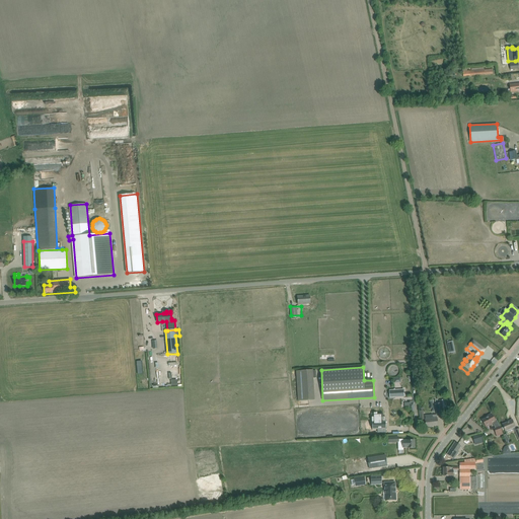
[(312,370),(296,371),(298,401),(314,400),(312,370)]
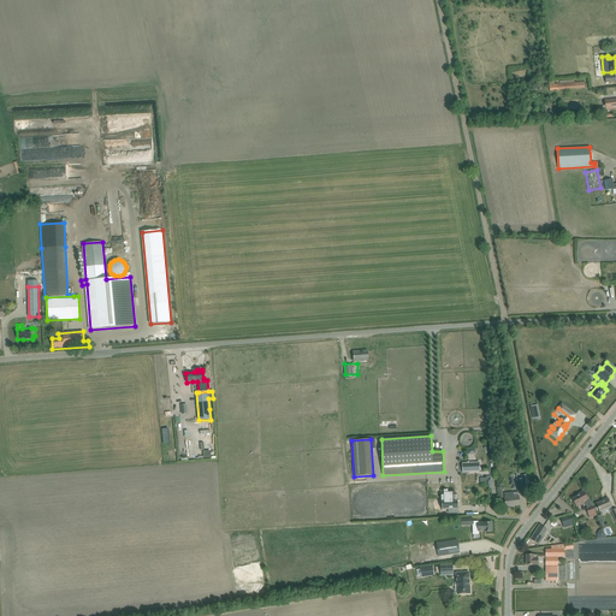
[(479,462),(462,463),(462,473),(480,472),(479,462)]
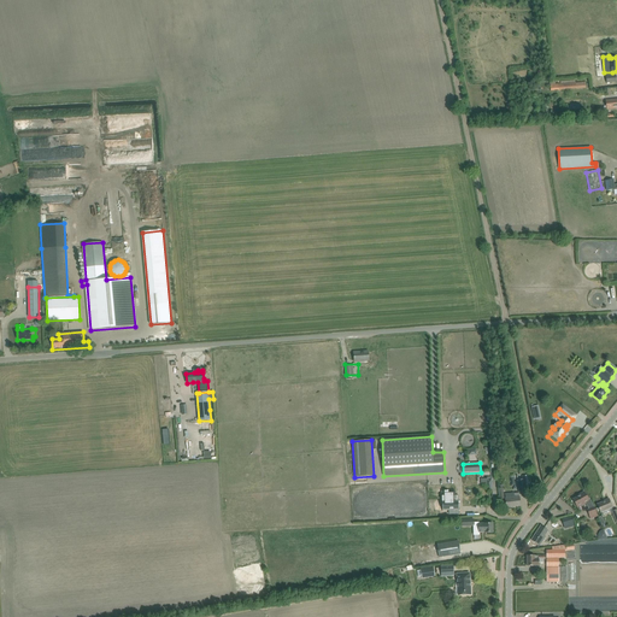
[(517,480),(518,486),(518,492),(527,491),(527,486),(530,485),(529,475),(524,476),(526,479),(517,480)]
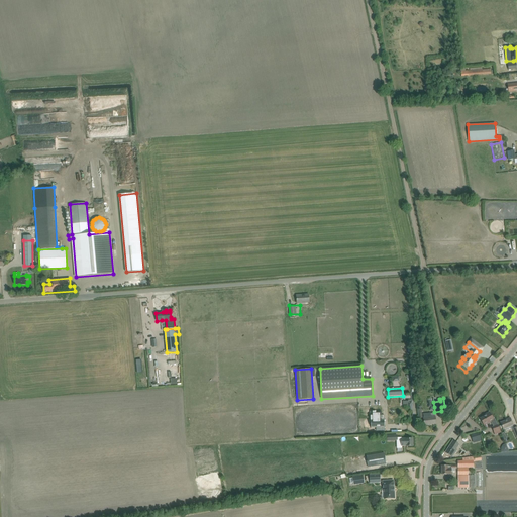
[(371,412),(371,424),(371,428),(384,427),(384,415),(381,415),(381,411),(371,412)]
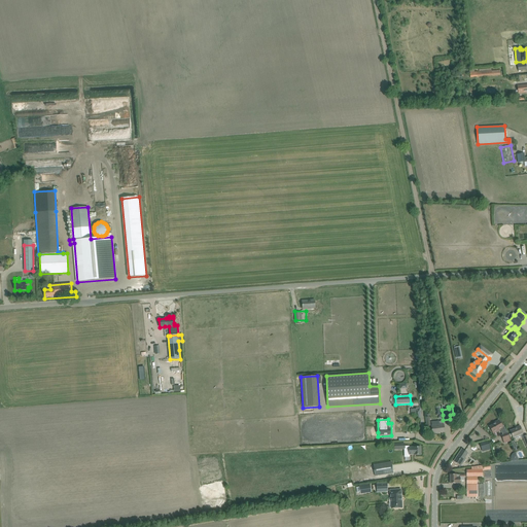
[(495,423),(489,426),(492,431),(493,432),(499,428),(501,432),(503,434),(501,435),(503,441),(504,444),(511,441),(507,433),(505,430),(503,426),(502,427),(501,425),(498,420),(494,422),(495,423)]
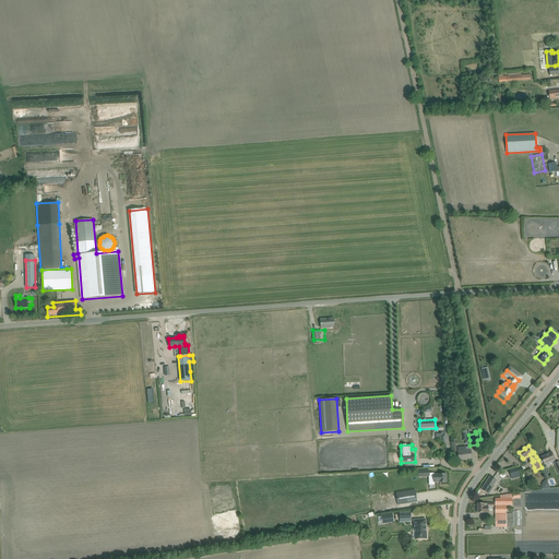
[(465,447),(466,451),(458,452),(458,454),(459,460),(472,459),(471,447),(465,447)]
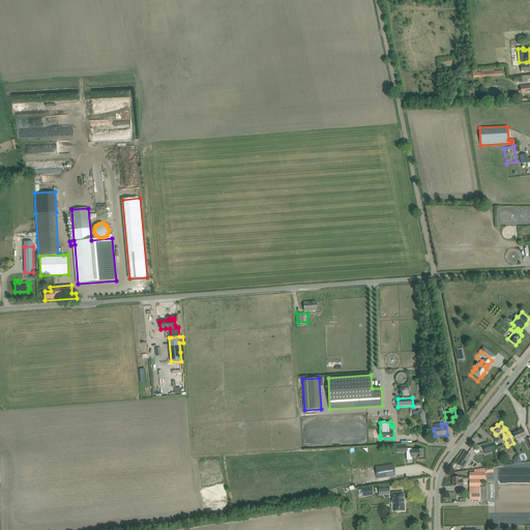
[(512,433),(516,440),(526,436),(523,429),(519,430),(520,431),(512,433)]
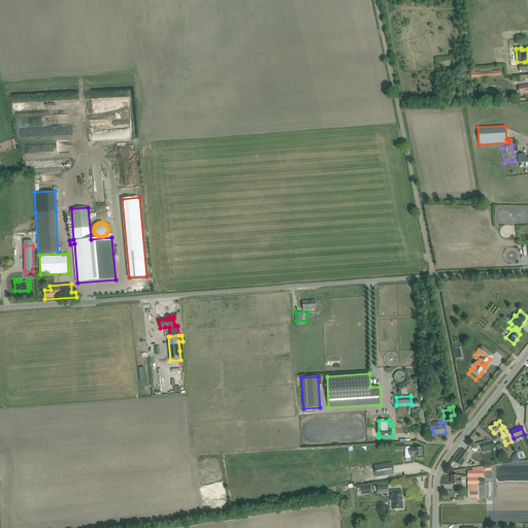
[(405,450),(405,458),(410,458),(410,455),(415,455),(415,456),(422,456),(421,448),(415,448),(409,448),(409,447),(405,447),(405,450)]
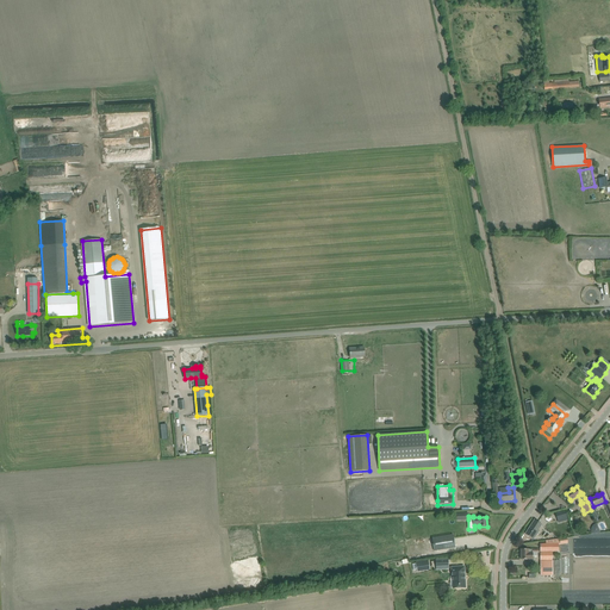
[(528,530),(526,534),(534,540),(536,535),(535,535),(542,524),(540,523),(535,520),(528,530)]
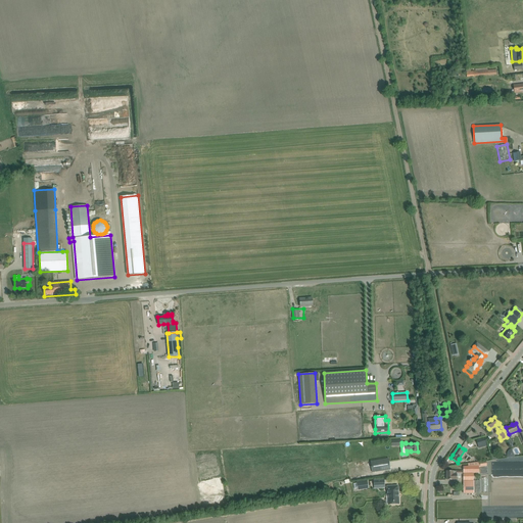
[(472,460),(477,454),(473,450),(468,457),(472,460)]
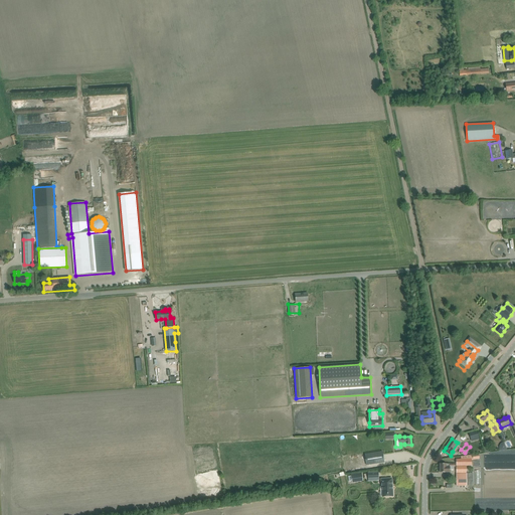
[(382,452),(365,455),(366,465),(384,462),(382,452)]
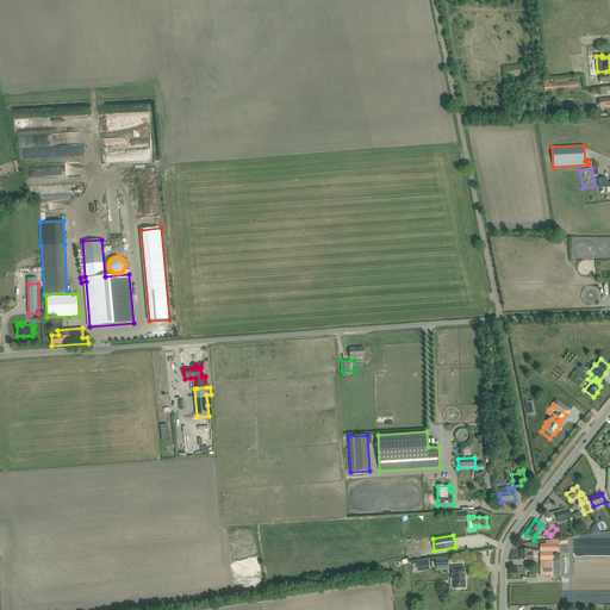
[(541,576),(553,576),(553,552),(558,552),(559,545),(567,543),(566,537),(546,541),(546,543),(541,543),(541,576)]
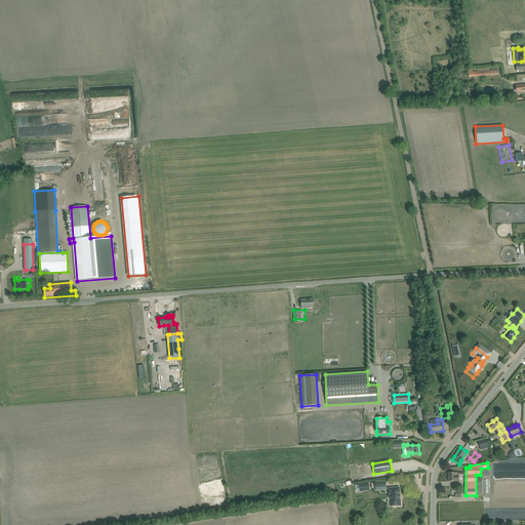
[(465,473),(453,473),(448,473),(448,482),(458,482),(458,479),(462,479),(462,478),(462,476),(465,476),(465,473)]
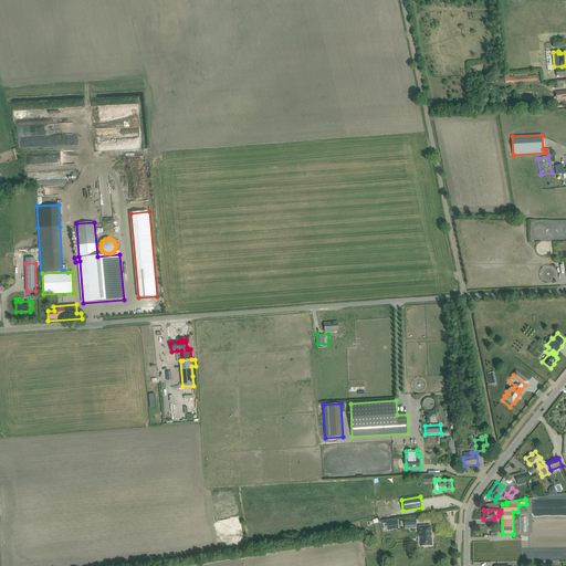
[(405,520),(405,528),(416,527),(416,526),(417,526),(416,519),(405,520)]
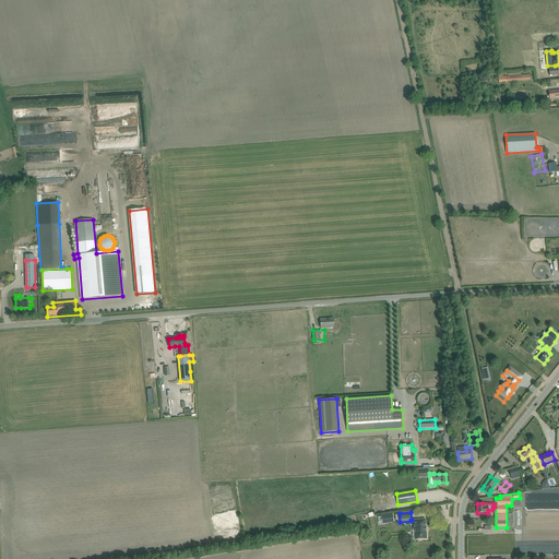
[(381,516),(378,516),(379,523),(382,522),(382,524),(394,522),(392,514),(381,515),(381,516)]
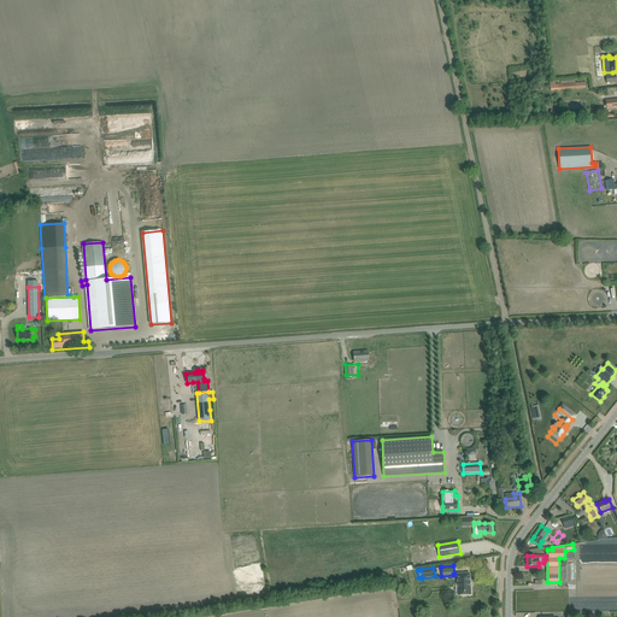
[(469,583),(469,574),(457,574),(457,589),(456,589),(456,594),(456,595),(471,594),(470,586),(469,586),(469,583)]
